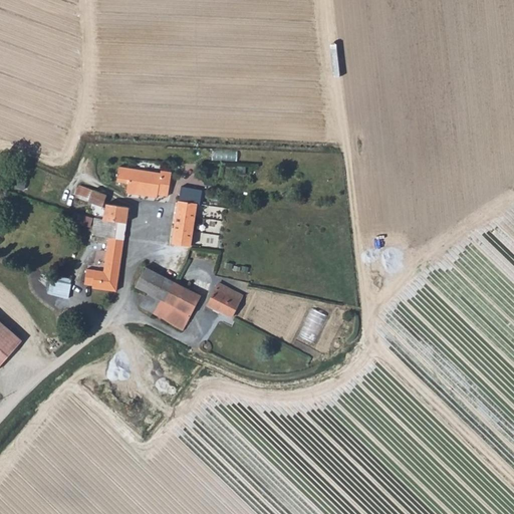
[(129,178),(130,168),(116,166),(115,176),(129,178)]
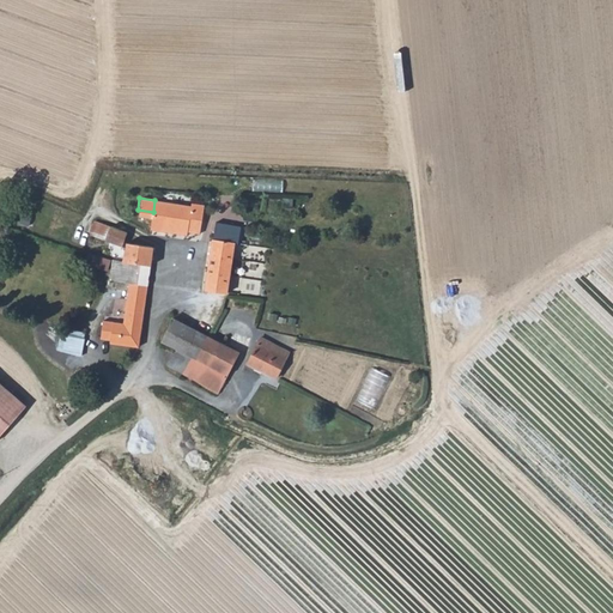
[(198,228),(198,225),(199,217),(173,213),(174,202),(155,200),(153,212),(152,229),(187,235),(188,228),(198,228)]
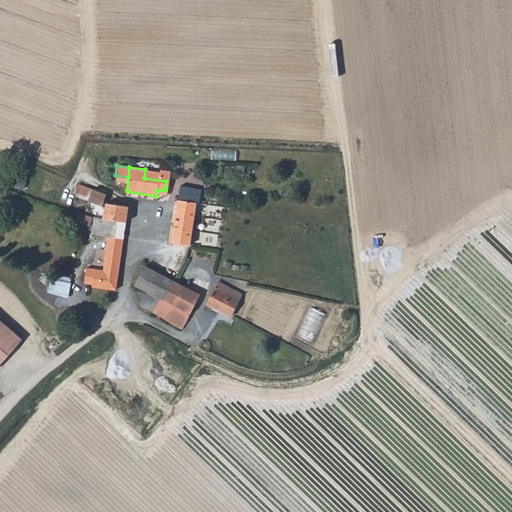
[(157,167),(157,169),(145,169),(144,178),(166,181),(168,169),(157,167)]
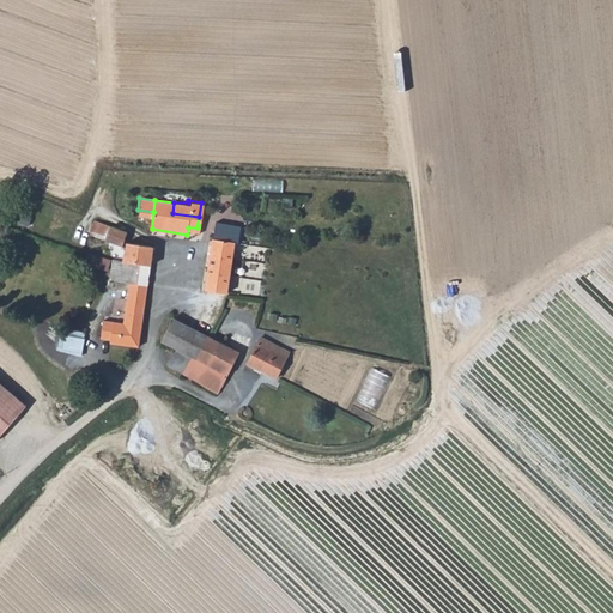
[(92,219),(89,234),(103,238),(108,224),(92,219)]
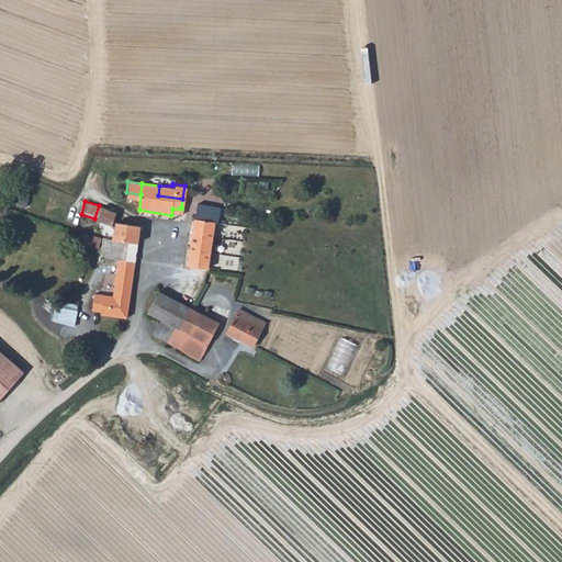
[(99,205),(94,218),(92,226),(107,232),(109,223),(113,211),(99,205)]
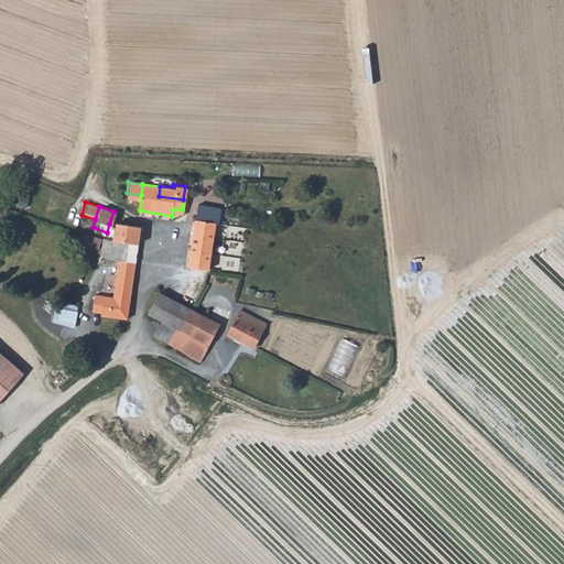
[(199,209),(196,218),(216,220),(217,212),(199,209)]
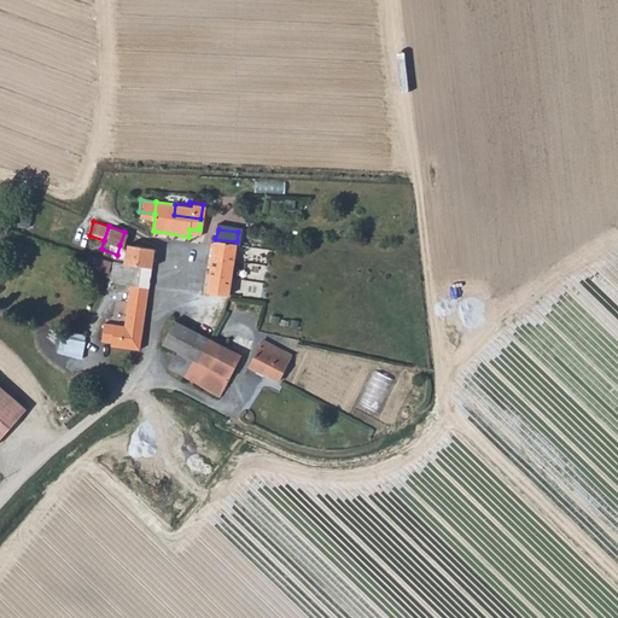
[(213,251),(207,291),(228,293),(237,242),(215,239),(213,251)]
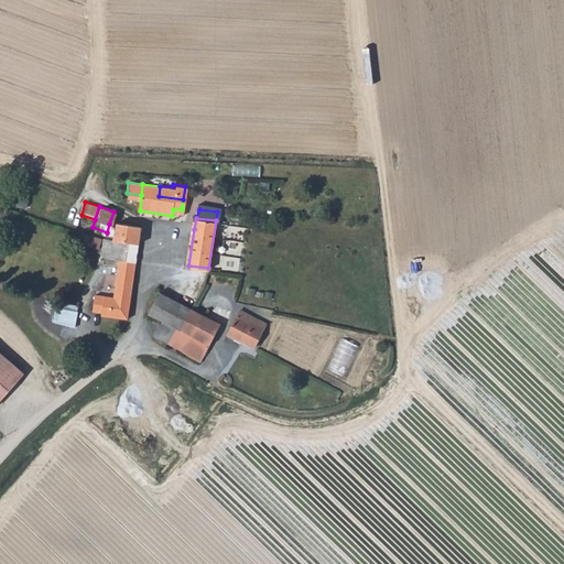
[(115,225),(112,240),(138,243),(139,227),(115,225)]
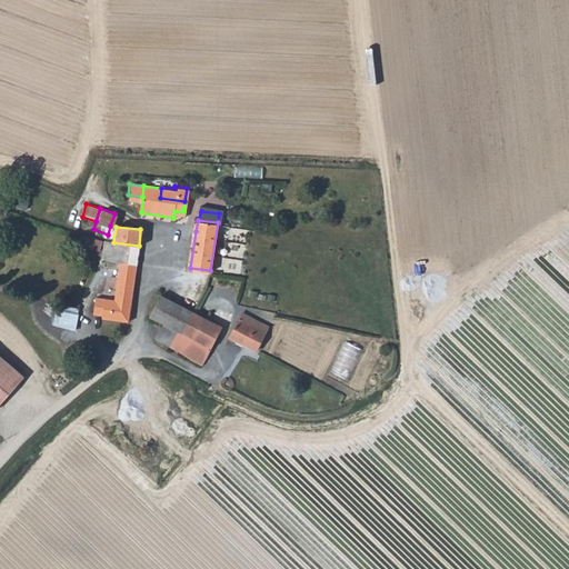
[(101,257),(118,260),(137,263),(139,246),(113,242),(103,241),(101,257)]
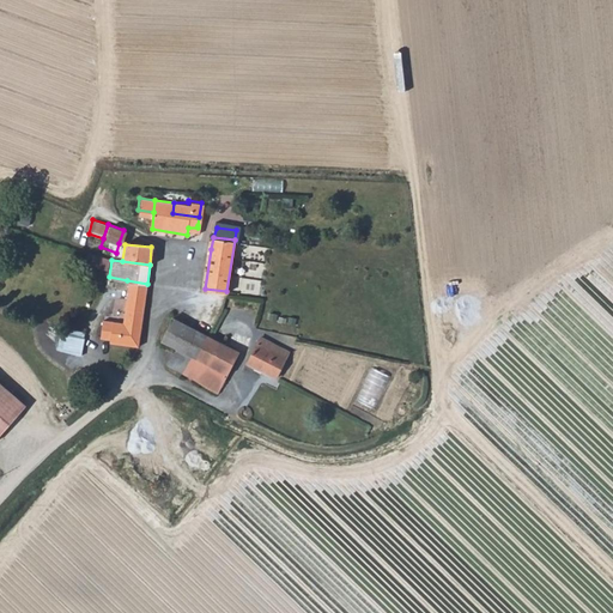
[(141,332),(147,284),(127,280),(123,323),(134,326),(134,331),(141,332)]
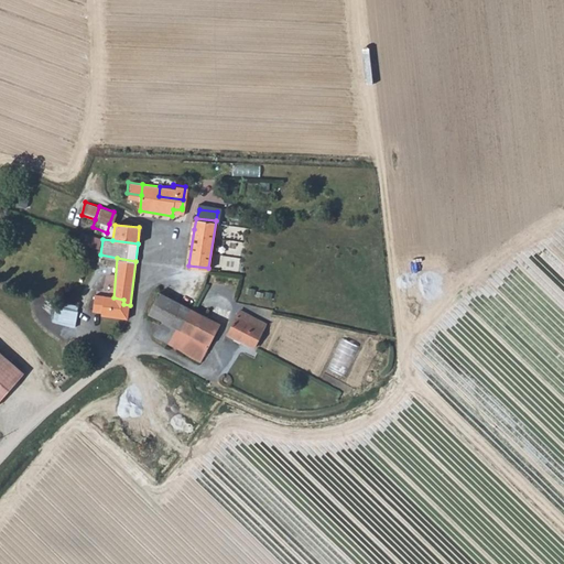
[(206,279),(208,268),(188,266),(186,275),(197,278),(206,279)]
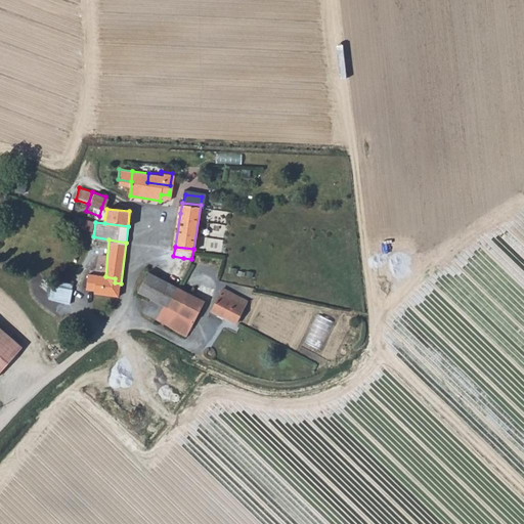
[(149,271),(139,291),(151,297),(160,301),(169,281),(149,271)]
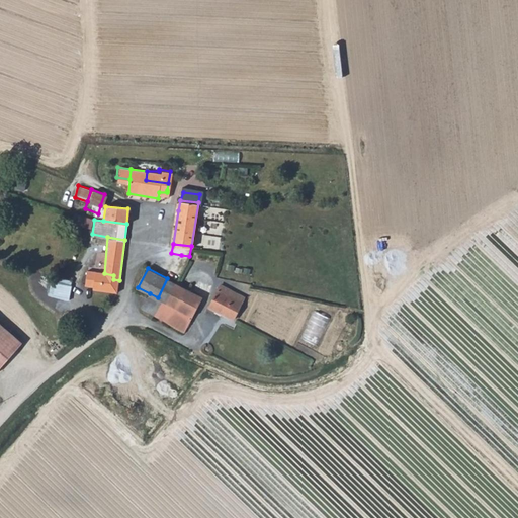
[(102,273),(101,277),(100,282),(119,285),(119,280),(113,279),(113,275),(104,273),(102,273)]
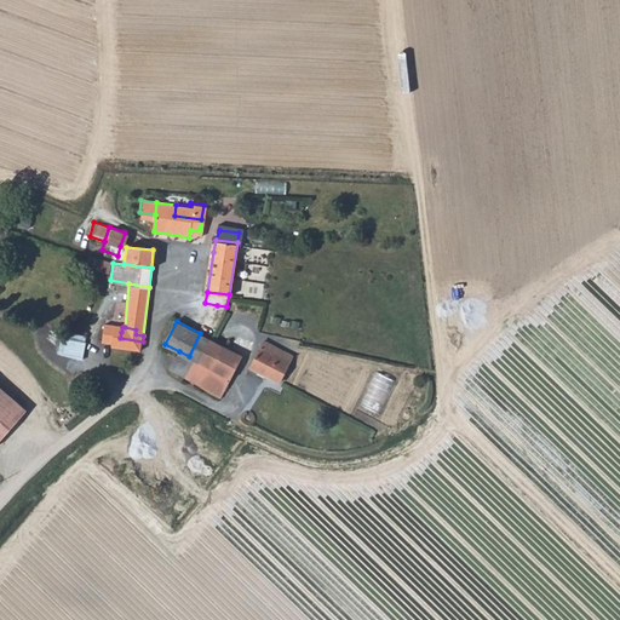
[(121,332),(104,331),(104,338),(103,343),(120,344),(120,338),(121,332)]
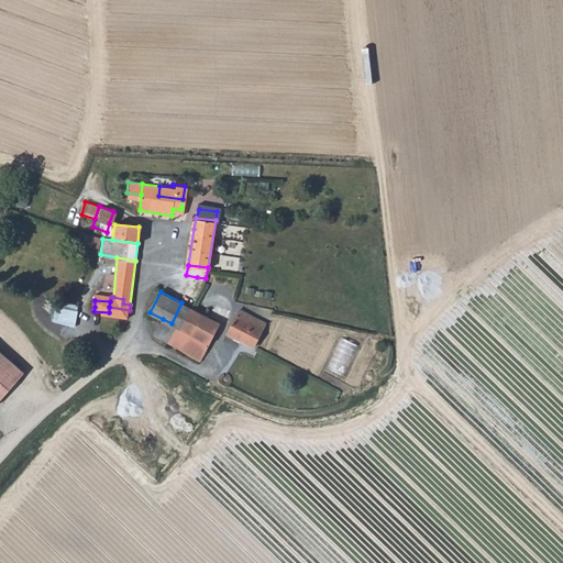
[(181,302),(172,323),(163,319),(153,338),(157,337),(167,341),(174,327),(181,329),(192,308),(181,302)]
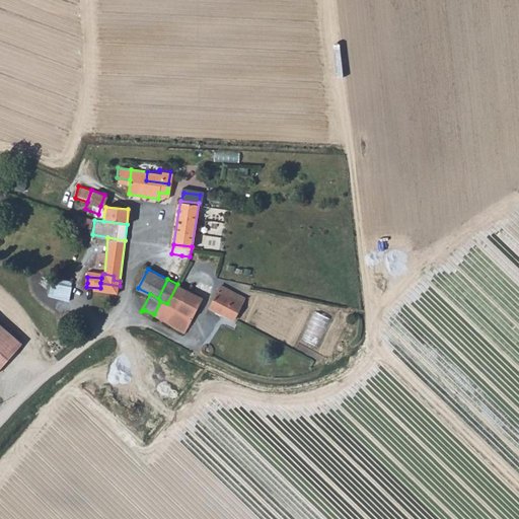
[(55,281),(52,297),(72,301),(75,285),(55,281)]
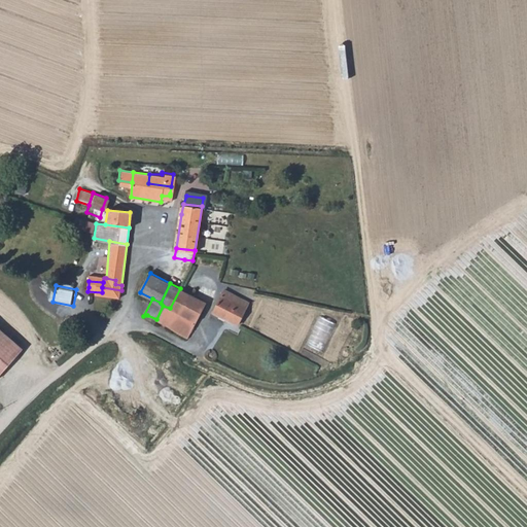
[(194,296),(180,288),(170,308),(163,306),(156,319),(180,332),(186,336),(197,318),(201,320),(207,310),(203,307),(205,303),(194,296)]
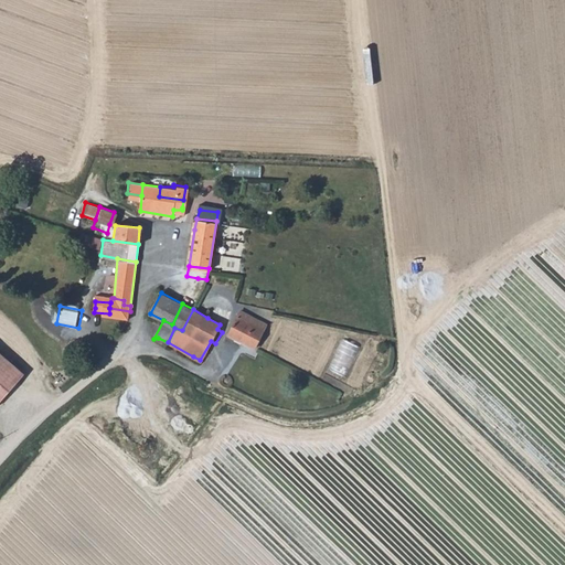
[(252,315),(242,310),(231,334),(255,347),(265,330),(248,321),(252,315)]
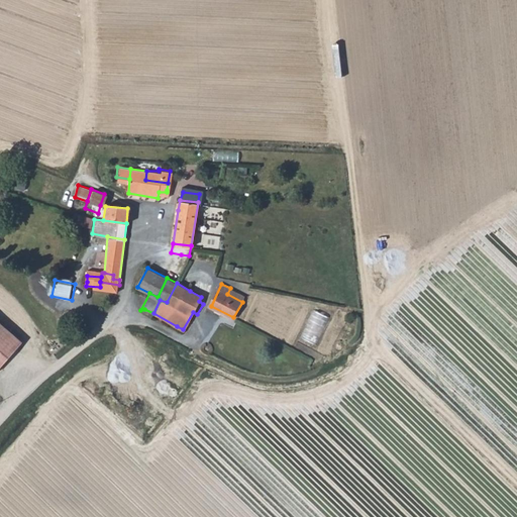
[(242,302),(245,296),(230,288),(227,294),(242,302)]
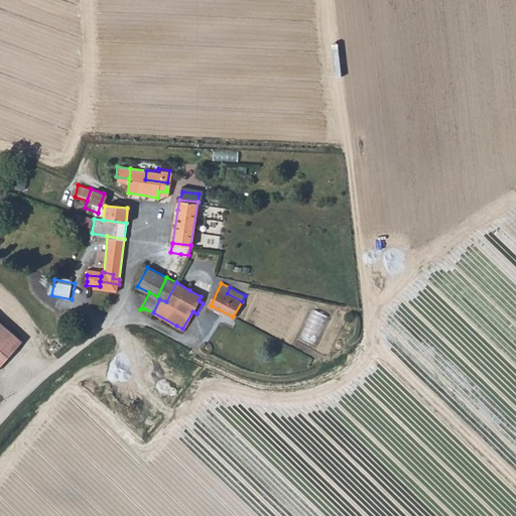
[(318,345),(332,317),(316,309),(303,337),(318,345)]
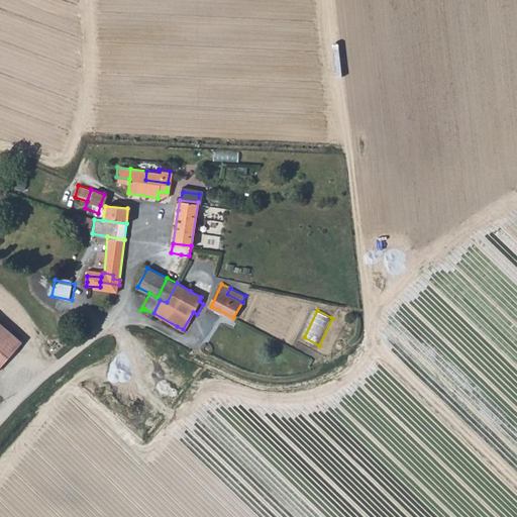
[(0,322),(0,365),(21,340),(0,322)]
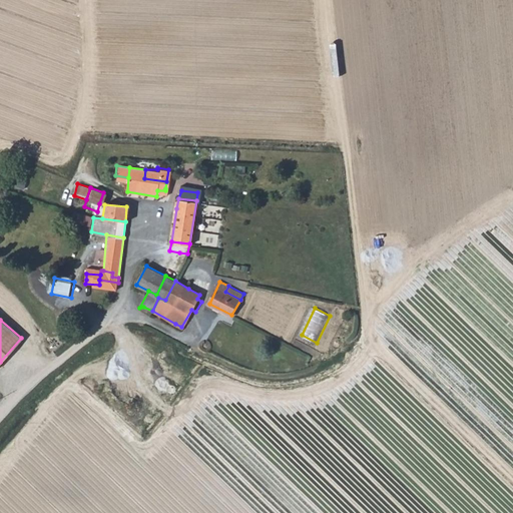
All buildings are outlined.
